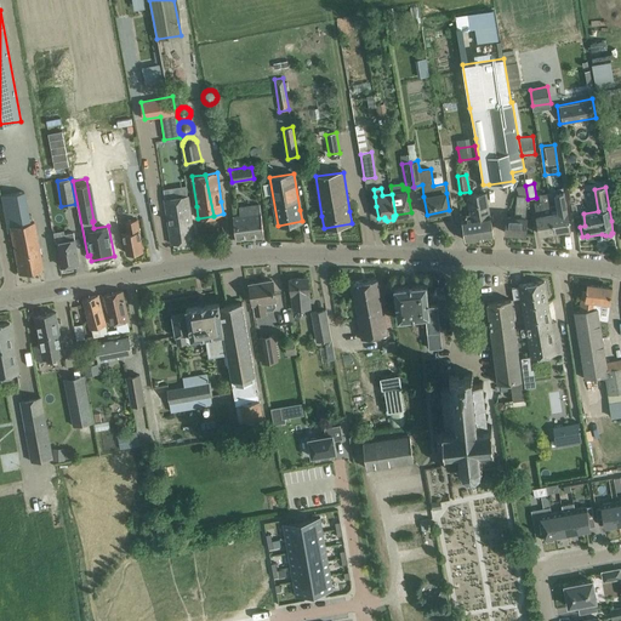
[(466,240),(494,235),(486,192),(467,195),(471,214),(461,215),(466,240)]
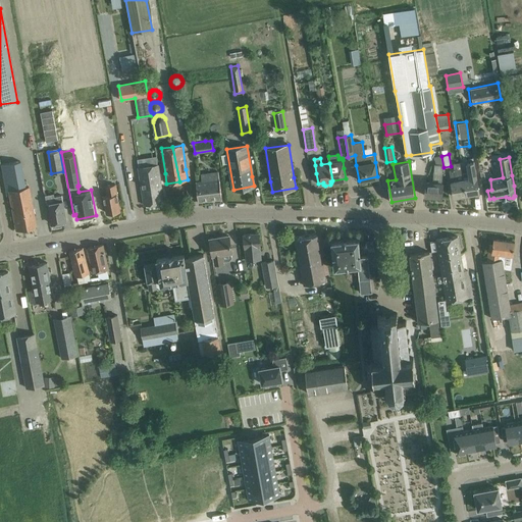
[(454,197),(466,195),(463,178),(463,173),(461,162),(453,163),(454,169),(450,169),(452,187),(454,197)]
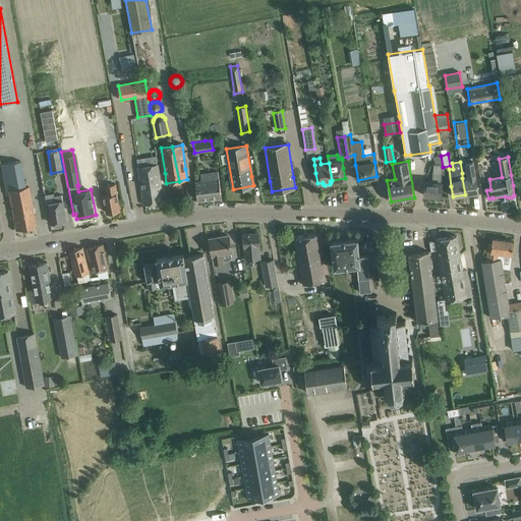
[(462,173),(462,178),(465,194),(478,191),(473,162),(466,163),(468,172),(462,173)]
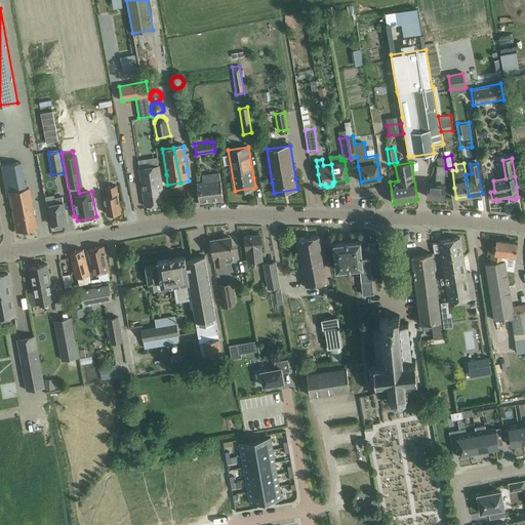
[(163,193),(160,172),(159,165),(139,168),(144,196),(146,206),(164,203),(163,193)]
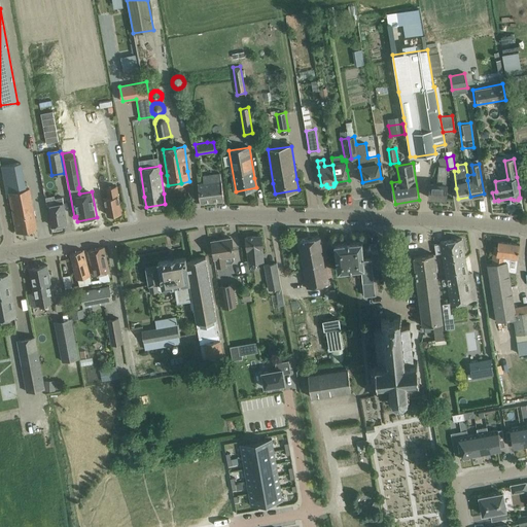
[(430,183),(429,198),(446,199),(448,171),(446,171),(447,166),(438,166),(437,184),(430,183)]
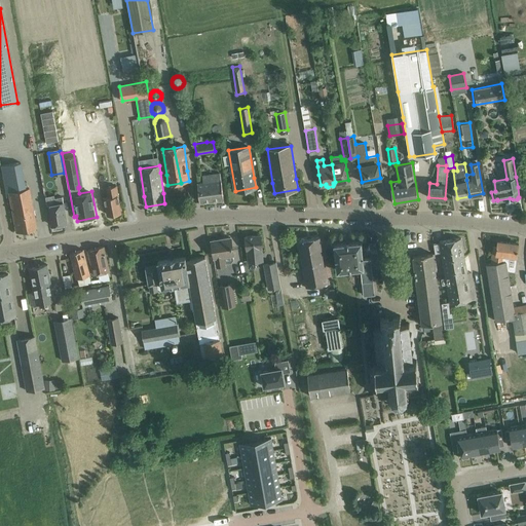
[(223,199),(222,189),(221,179),(220,173),(202,175),(203,182),(199,182),(197,183),(199,202),(223,199)]
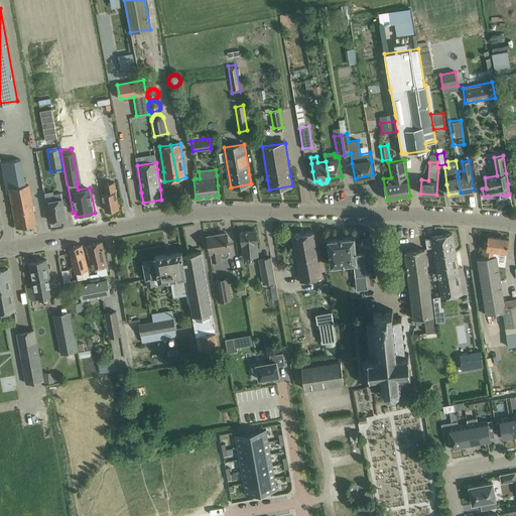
[(105,183),(106,192),(101,194),(102,203),(104,202),(106,211),(119,208),(117,198),(114,182),(105,183)]
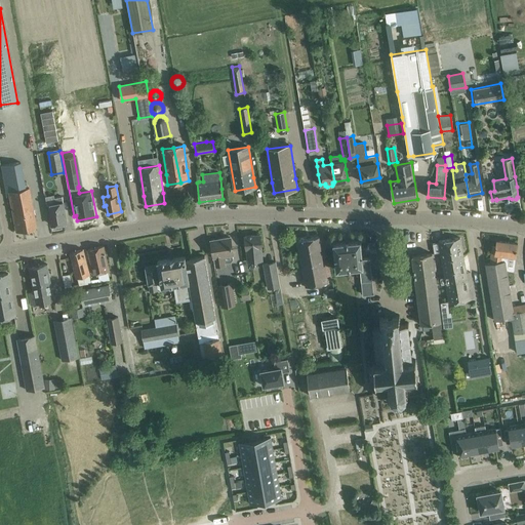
[(29,188),(27,188),(8,192),(15,232),(36,228),(29,188)]
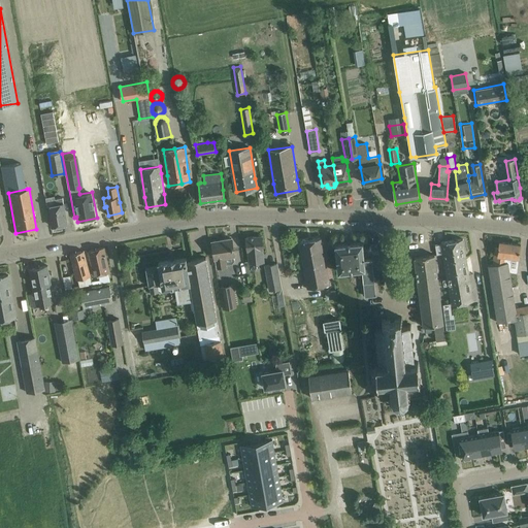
[(57,204),(48,205),(52,226),(67,223),(64,203),(63,197),(57,198),(56,198),(57,204)]
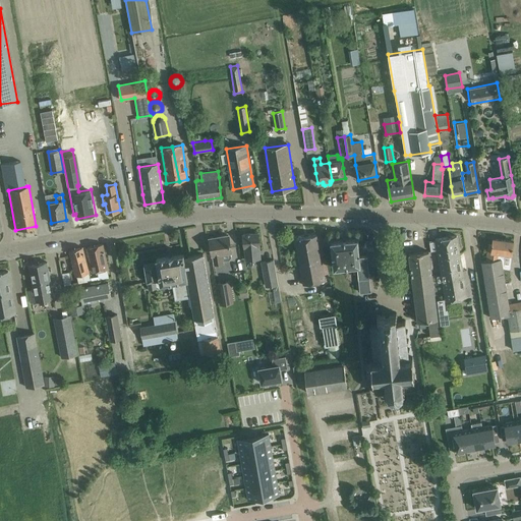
[(243,234),(244,245),(245,259),(261,257),(259,245),(258,232),(243,234)]
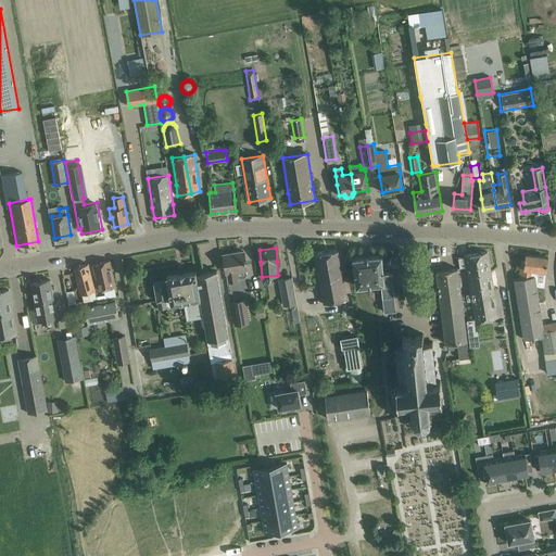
[(348,300),(340,261),(338,250),(315,254),(324,304),(348,300)]
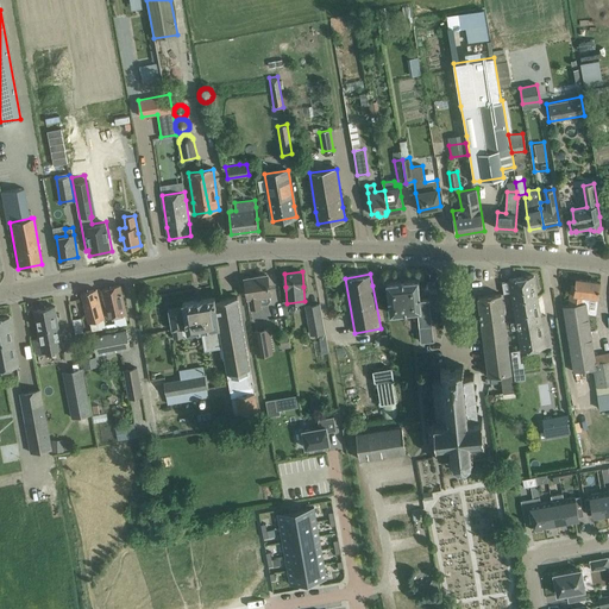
[(269,301),(269,294),(270,294),(268,275),(245,278),(248,297),(249,297),(251,308),(261,306),(259,305),(268,303),(269,301)]
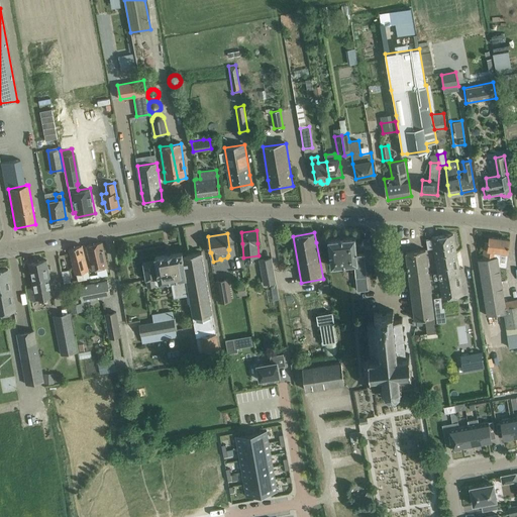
[(432,238),(426,239),(427,248),(433,247),(435,255),(456,251),(453,233),(432,237),(432,238)]
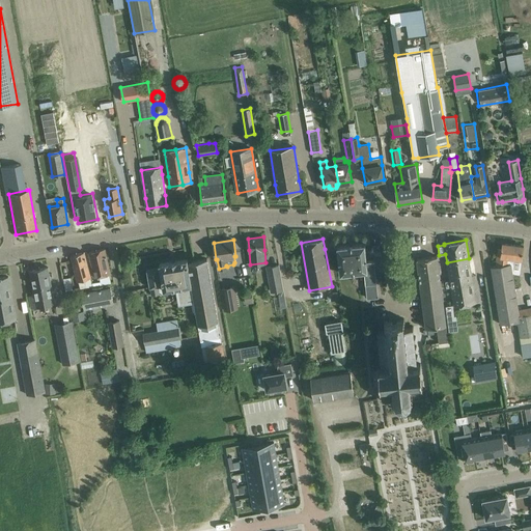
[(366,298),(378,297),(373,259),(366,260),(365,243),(337,246),(338,256),(340,274),(350,273),(351,276),(357,275),(357,272),(364,272),(366,298)]
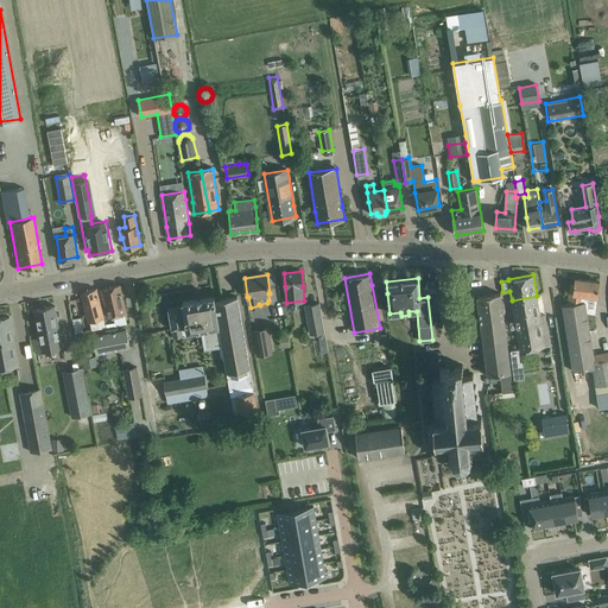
[(597,297),(599,293),(600,282),(575,278),(574,285),(570,284),(568,304),(562,305),(572,371),(593,367),(595,385),(607,382),(607,353),(595,355),(587,303),(586,299),(586,296),(597,297)]
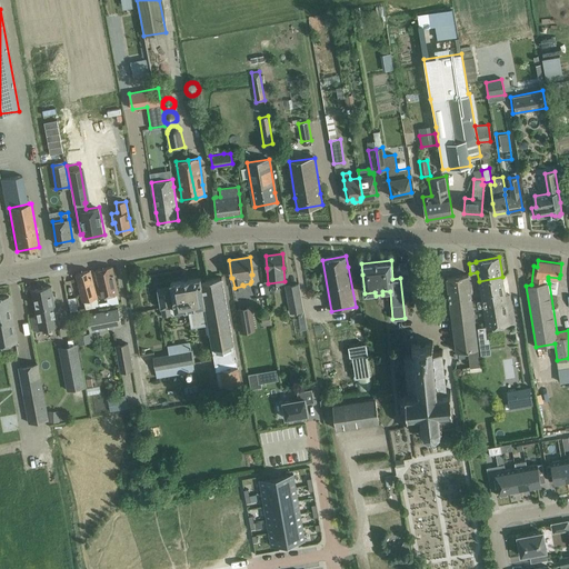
[(112,267),(96,270),(101,297),(118,293),(112,267)]
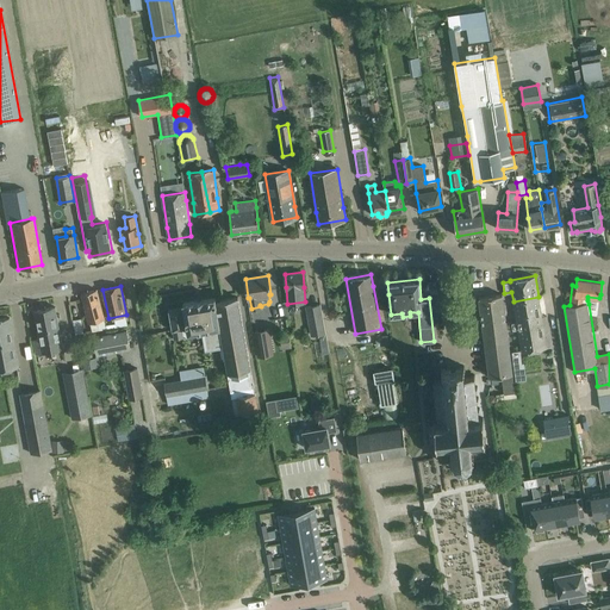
[(97,290),(81,293),(83,305),(87,313),(89,323),(91,323),(97,321),(99,329),(106,329),(105,324),(104,319),(105,319),(104,317),(101,307),(99,297),(97,290)]
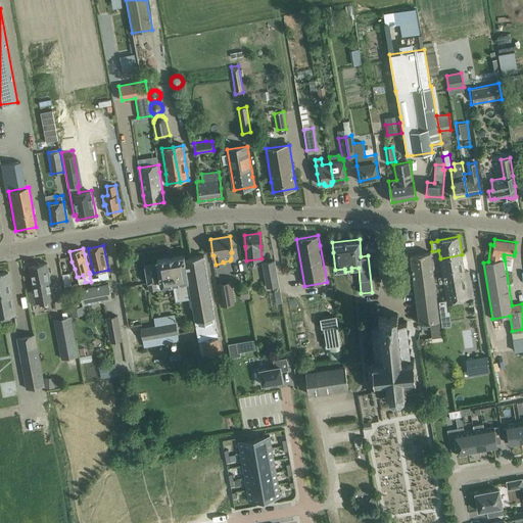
[(441,336),(439,320),(430,252),(411,254),(420,323),(430,321),(432,337),(441,336)]
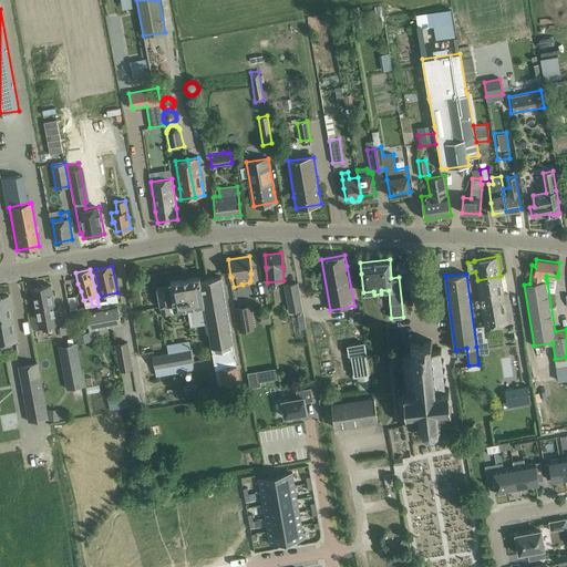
[(199,276),(188,278),(194,306),(189,306),(193,322),(204,321),(206,332),(207,332),(207,334),(209,334),(218,385),(239,382),(222,276),(200,279),(199,276)]
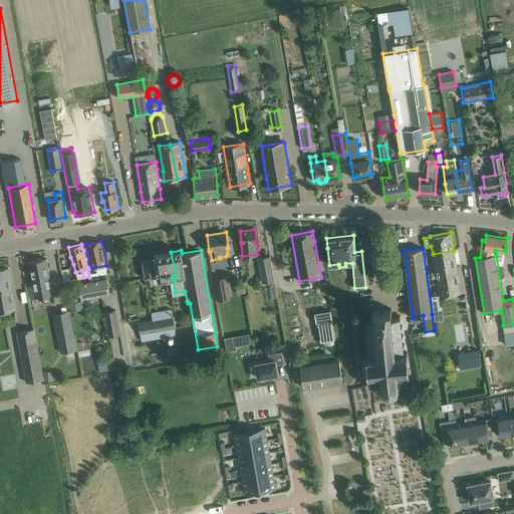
[(457,266),(454,250),(433,254),(435,270),(457,266)]
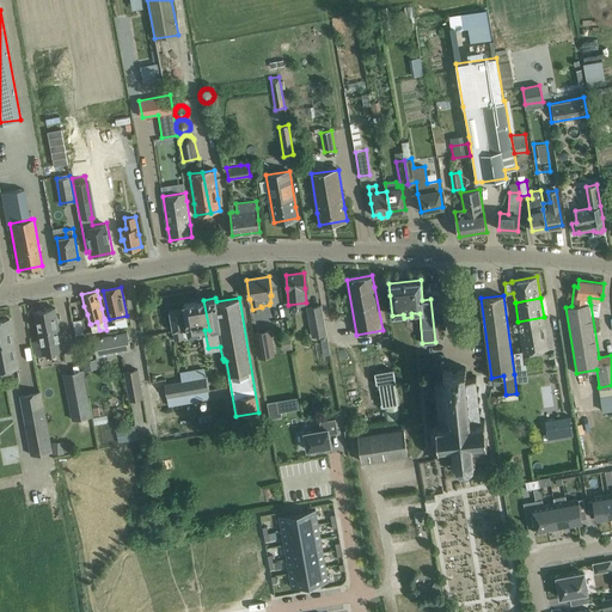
[(209,330),(203,300),(183,304),(184,307),(170,310),(175,340),(190,337),(189,334),(204,330),(209,330)]
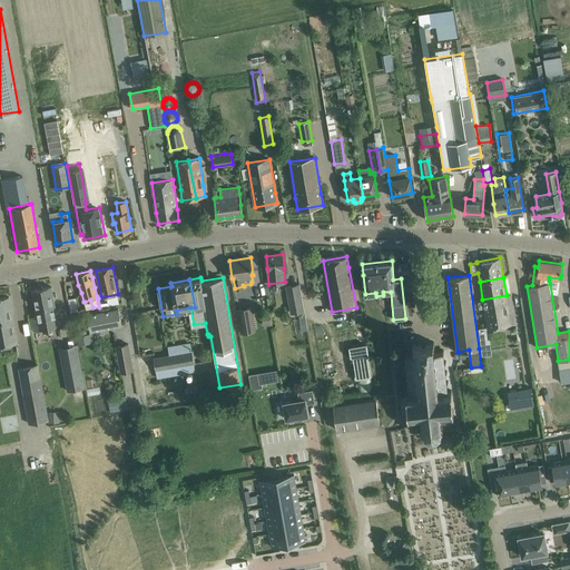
[(301,331),(307,330),(298,284),(285,286),(291,314),(300,312),(300,316),(298,316),(301,331)]
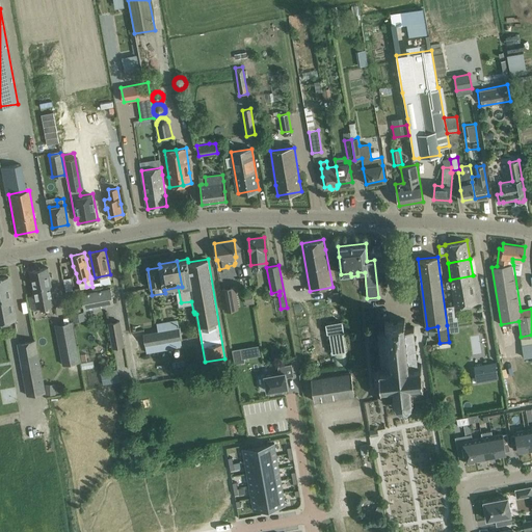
[(55,304),(50,277),(48,267),(29,271),(34,295),(29,296),(32,309),(55,304)]
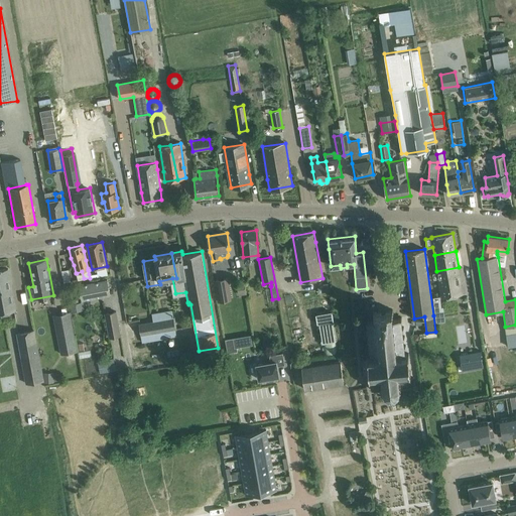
[(466,290),(464,271),(459,272),(459,267),(436,271),(441,297),(463,293),(463,290),(466,290)]
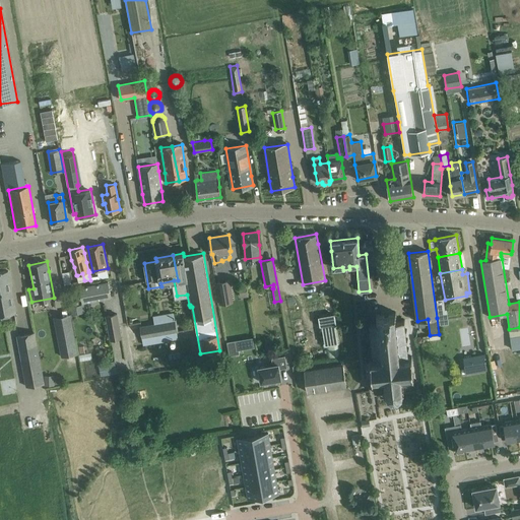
[(8,270),(0,271),(0,315),(16,313),(8,270)]
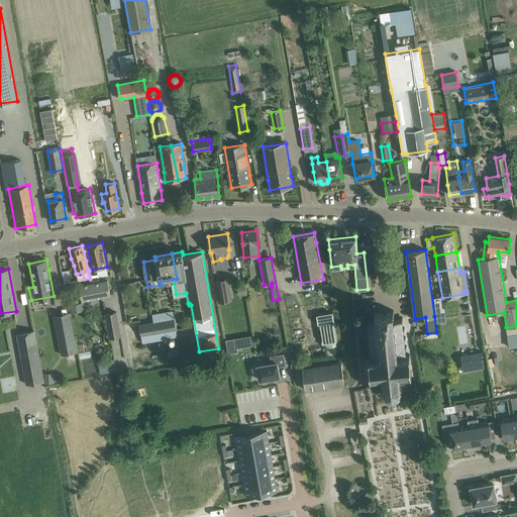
[(63,283),(71,282),(69,271),(62,272),(63,283)]
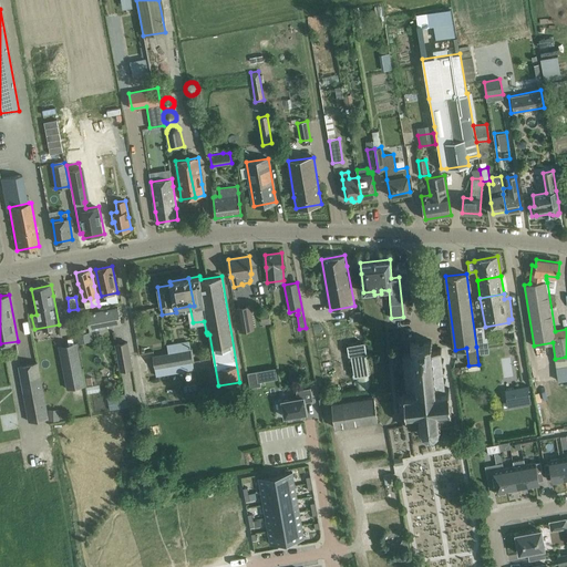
[(239,332),(253,330),(249,306),(236,308),(239,332)]
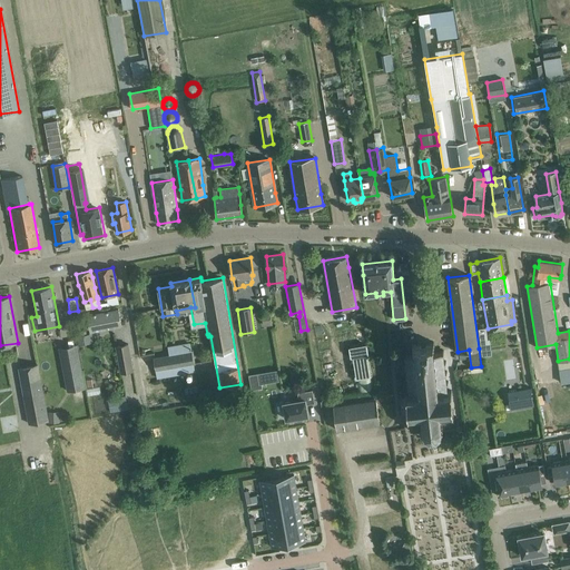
[(90,331),(110,326),(121,324),(118,308),(88,315),(90,331)]
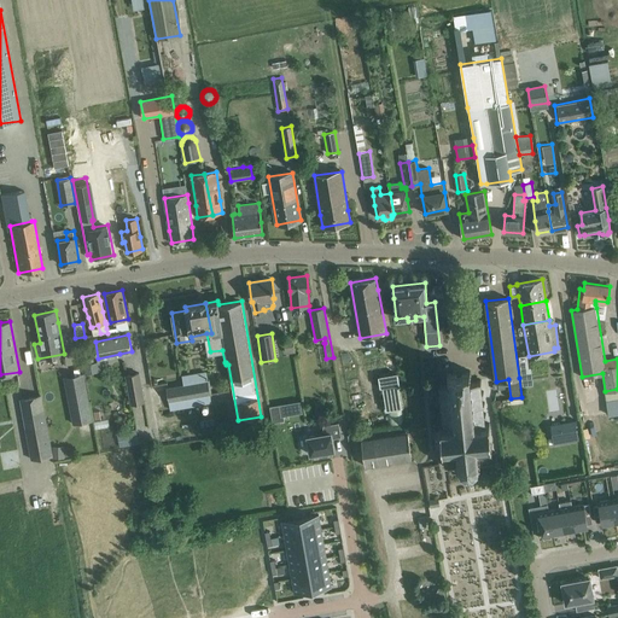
[(295,353),(292,338),(283,339),(285,354),(295,353)]
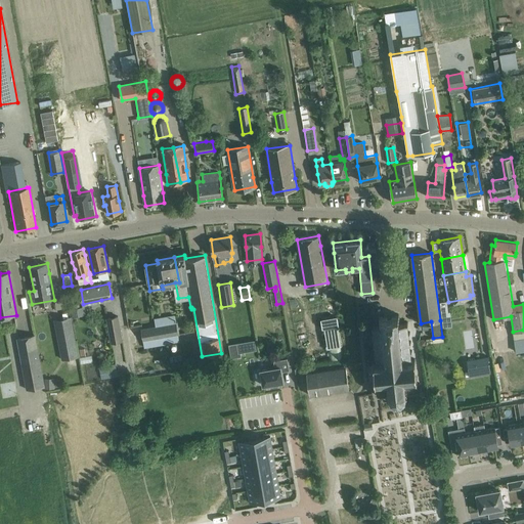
[(333,287),(322,289),(324,297),(334,295),(333,287)]
